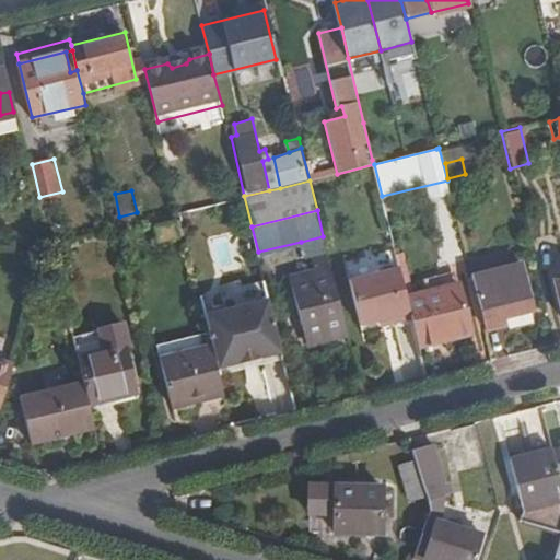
[(154,223),(160,242),(181,236),(176,218),(154,223)]
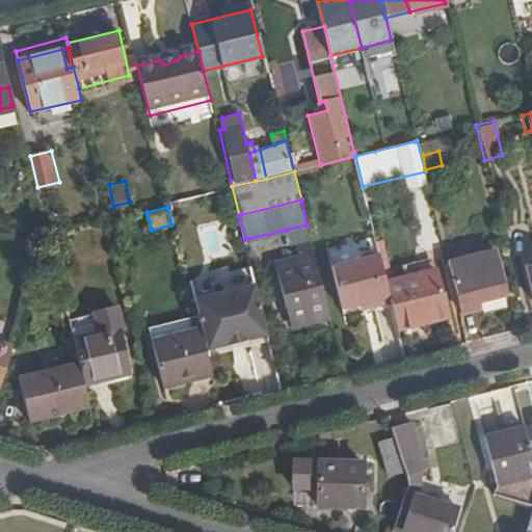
[(295,243),(311,239),(307,224),(286,230),(290,245),(295,243)]
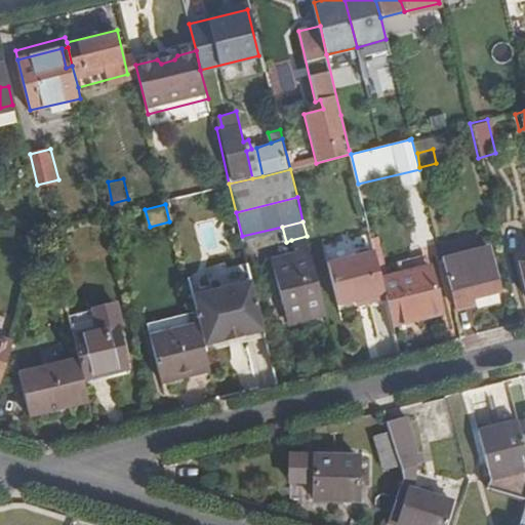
[(39,247),(41,237),(27,233),(24,243),(39,247)]
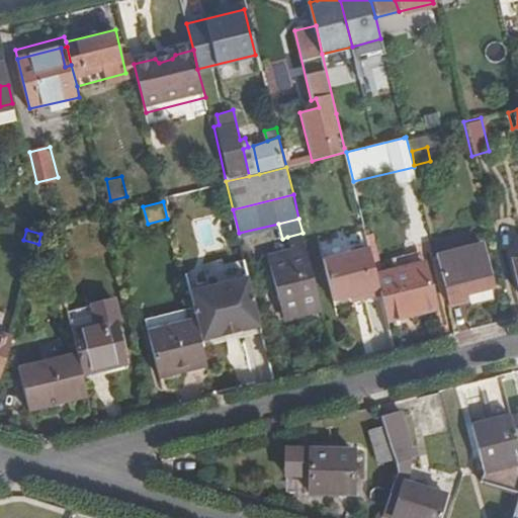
[(321,309),(308,252),(303,233),(287,237),(289,245),(290,250),(268,255),(285,321),(322,312),(321,309)]
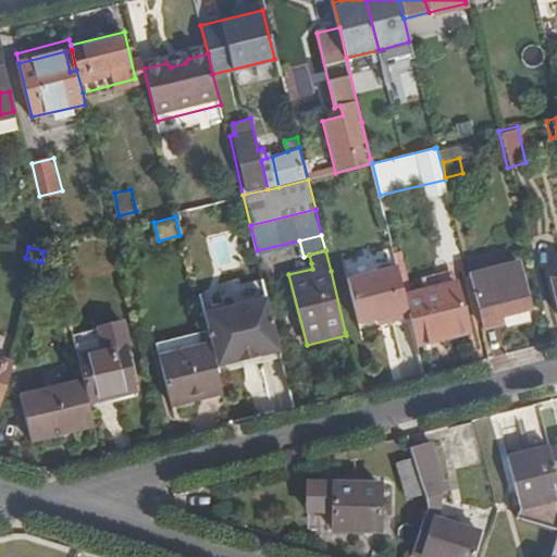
[(473,273),(485,326),(505,322),(504,316),(530,309),(520,262),(473,273)]
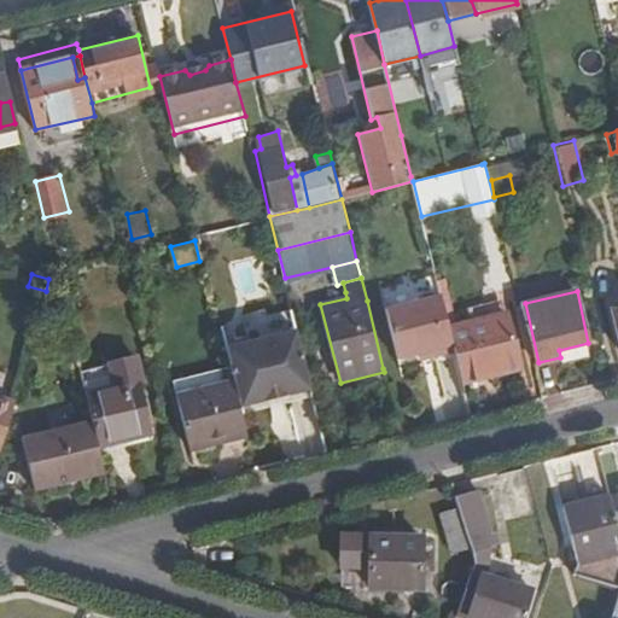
[(617,293),(606,297),(610,310),(617,308),(617,293)]
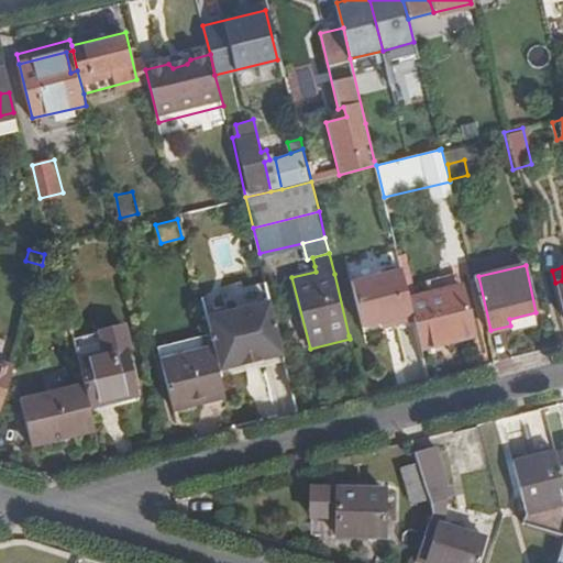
[(398,324),(415,320),(410,301),(403,268),(352,282),(363,328),(383,322),(396,319),(398,324)]
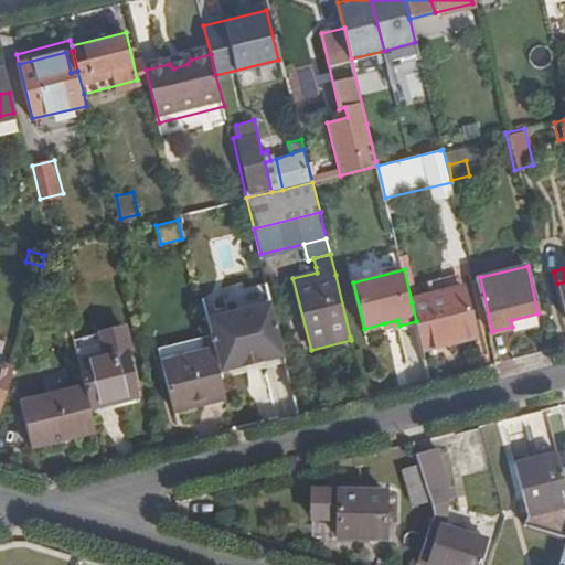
[(216,352),(221,373),(286,358),(267,283),(223,294),(227,312),(208,317),(212,337),(216,352)]
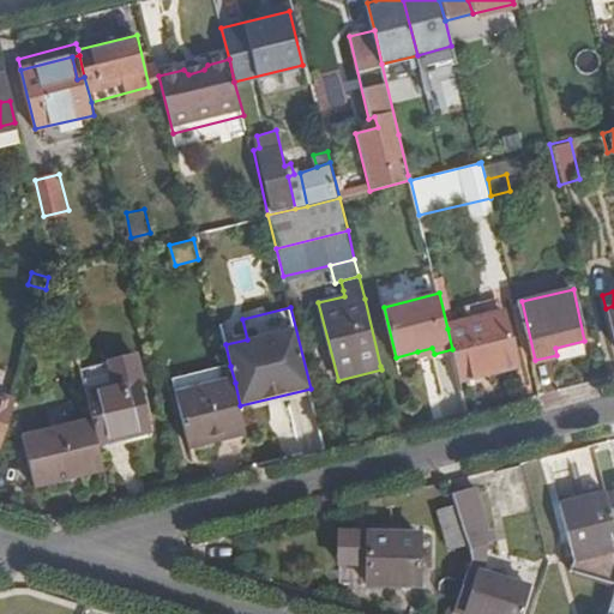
[(452,349),(453,353),(473,349),(469,333),(487,330),(489,343),(509,338),(503,313),(447,329),(452,349)]
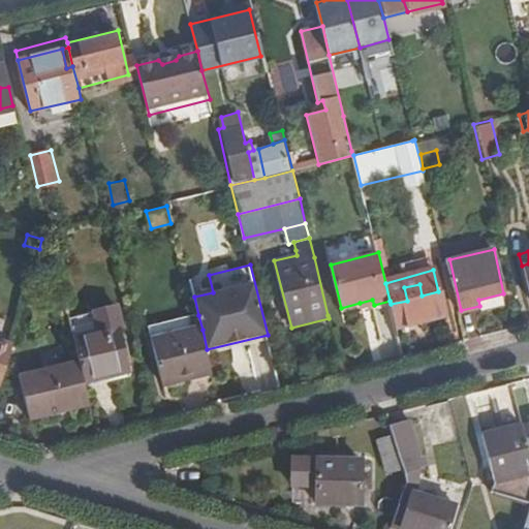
[(391,304),(397,328),(421,320),(444,315),(438,291),(422,296),(419,284),(404,287),(407,301),(391,304)]
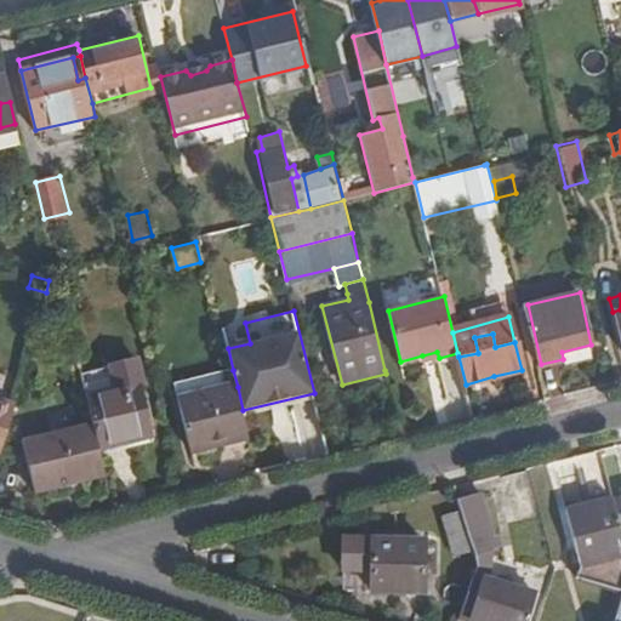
[(423,362),(439,358),(437,352),(422,355),(423,362)]
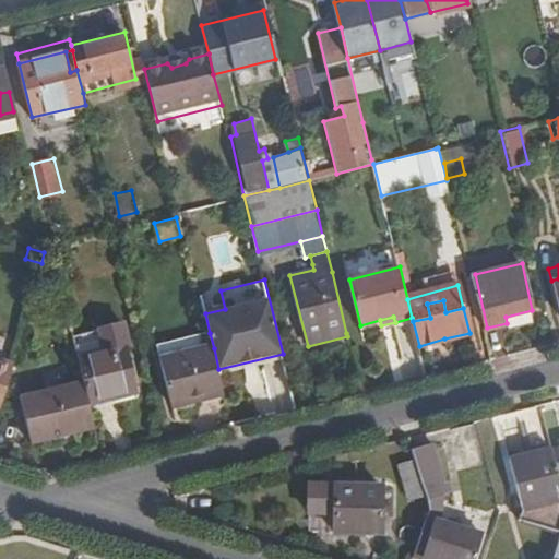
[(104,351),(78,356),(84,384),(90,403),(135,391),(125,352),(130,351),(121,321),(97,328),(104,351)]
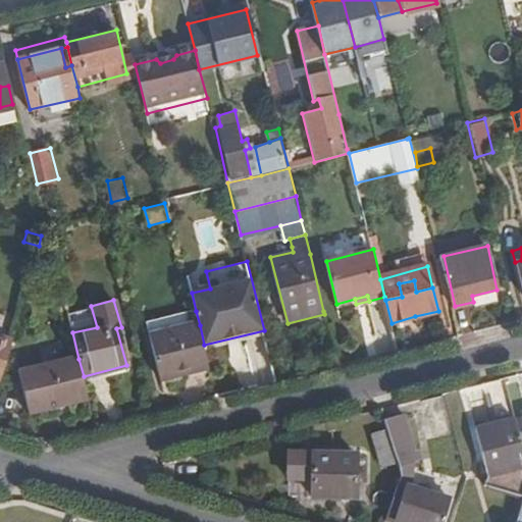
[(200,325),(196,311),(148,321),(151,336),(200,325)]
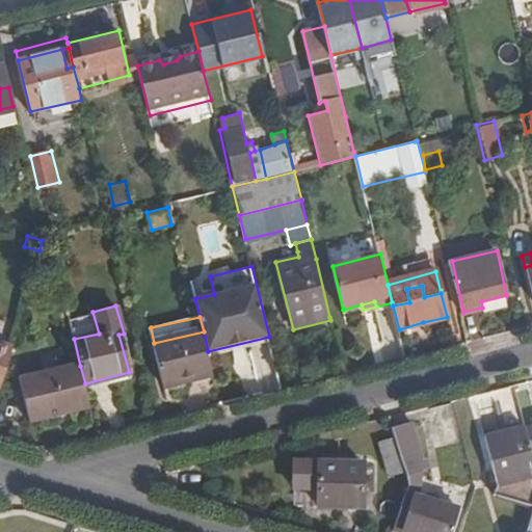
[(447,317),(423,322),(425,328),(449,322),(447,317)]
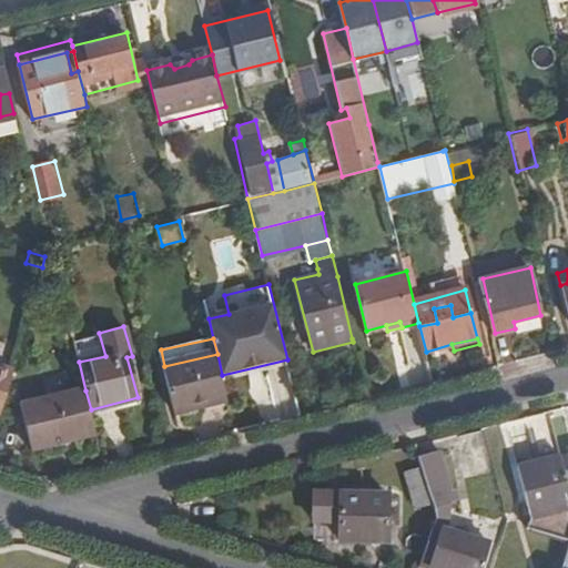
[(175,414),(229,401),(223,381),(222,375),(217,354),(164,366),(175,414)]
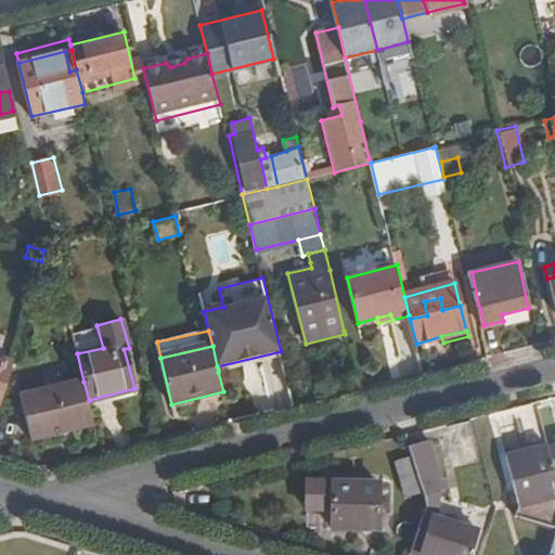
[(217,366),(218,372),(282,357),(281,351),(217,366)]
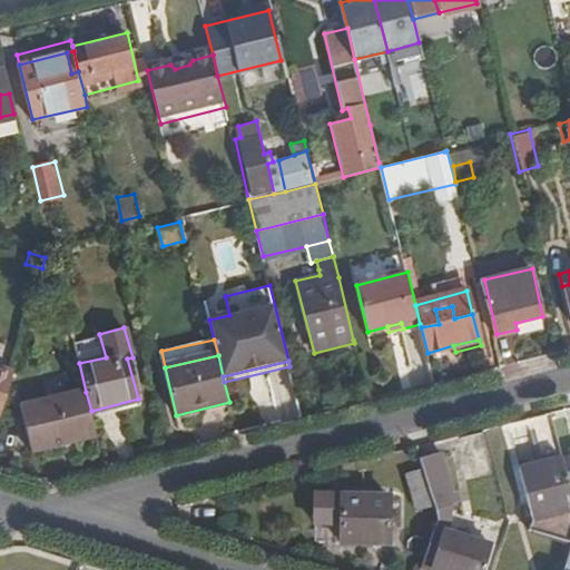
[(0,414),(12,374),(0,370),(0,414)]
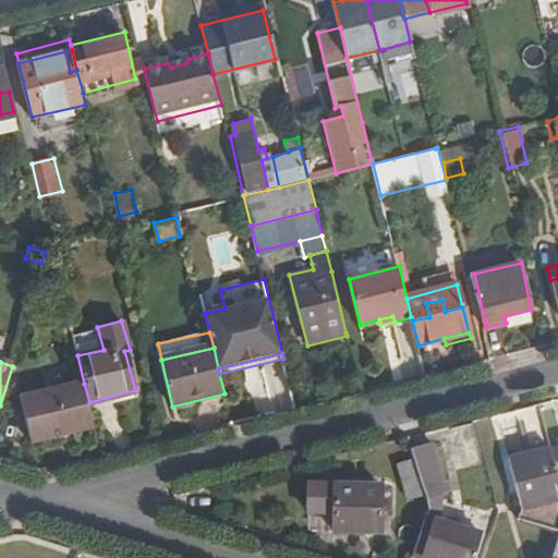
[(89,402),(84,384),(21,400),(33,447),(96,429),(89,402)]
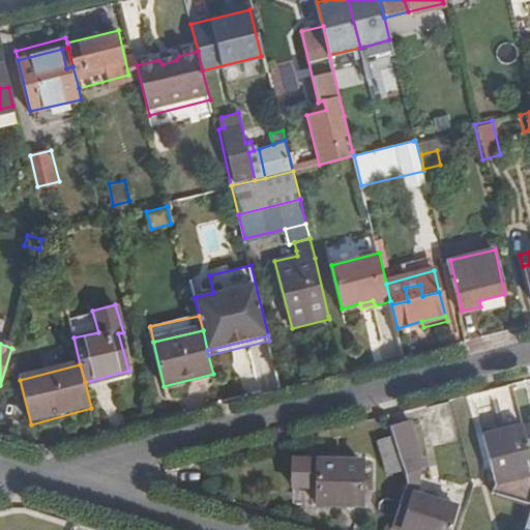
[(415,419),(394,423),(398,433),(404,463),(408,481),(395,523),(416,529),(452,529),(461,505),(424,496),(419,471),(427,469),(423,458),(415,419)]
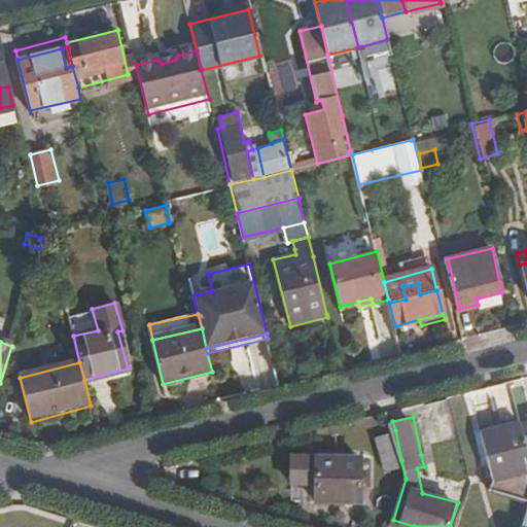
[(526,436),(524,421),(484,430),(495,476),(489,486),(526,497),(526,436)]
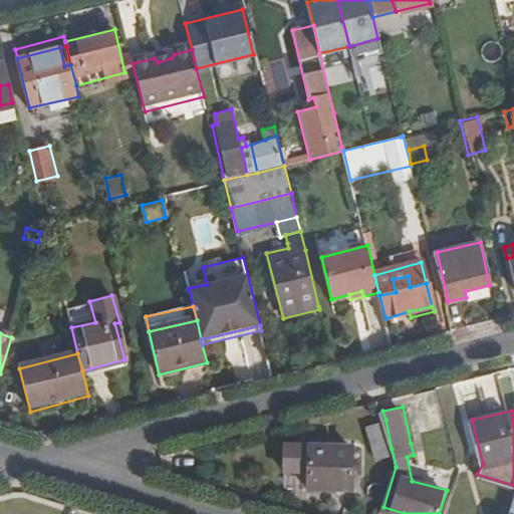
[(392,449),(386,420),(371,423),(377,452),(392,449)]
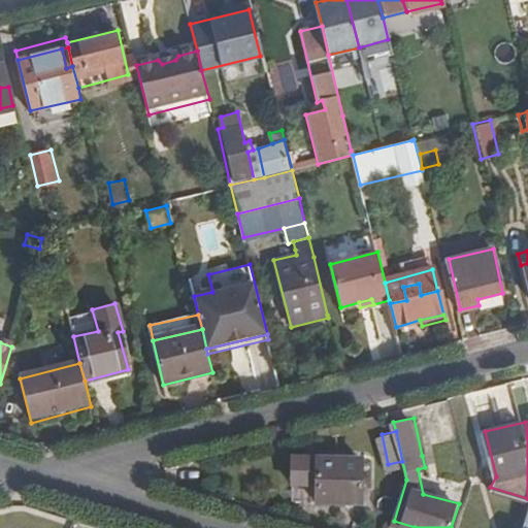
[(364,458),(321,456),(320,501),(364,501),(364,458)]
